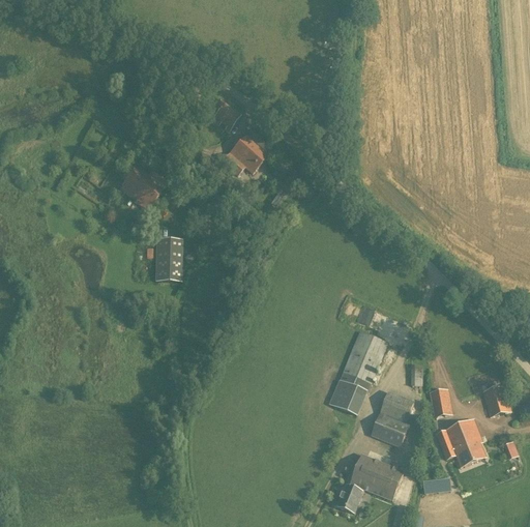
[(212,121),(228,132),(240,113),(225,103),(212,121)]
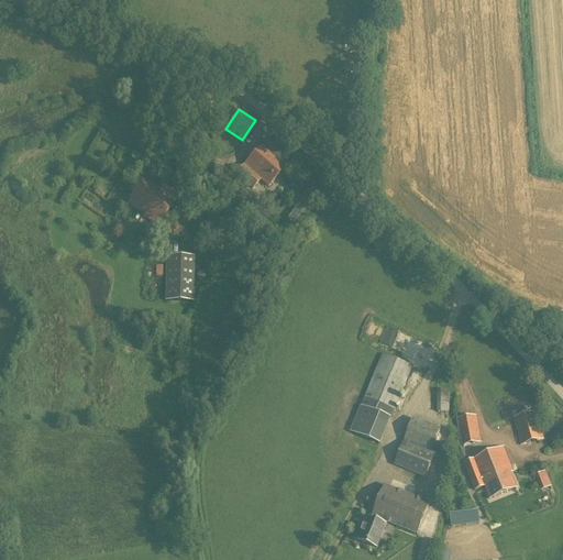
[(285,164),(261,143),(234,173),(252,187),(261,177),(268,184),(285,164)]
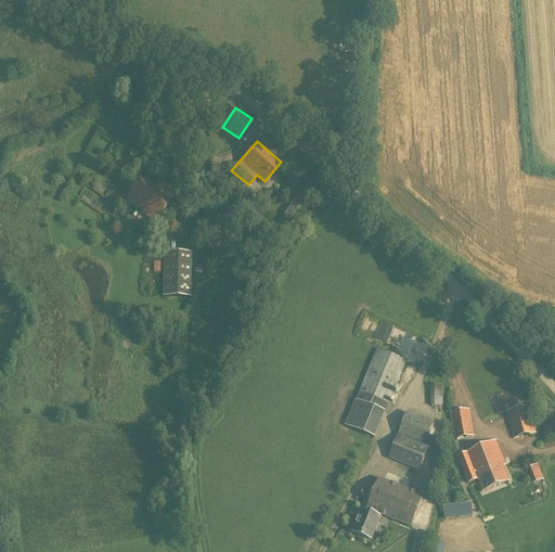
[(170,162),(180,171),(188,164),(178,154),(170,162)]
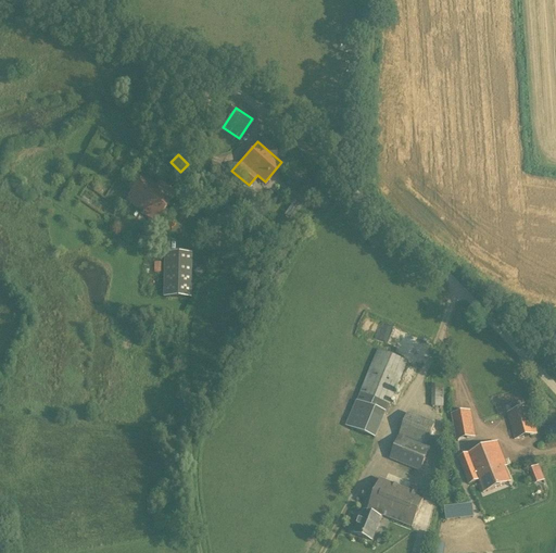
[(126,198),(142,209),(140,211),(155,221),(177,187),(161,176),(155,184),(141,174),(126,198)]
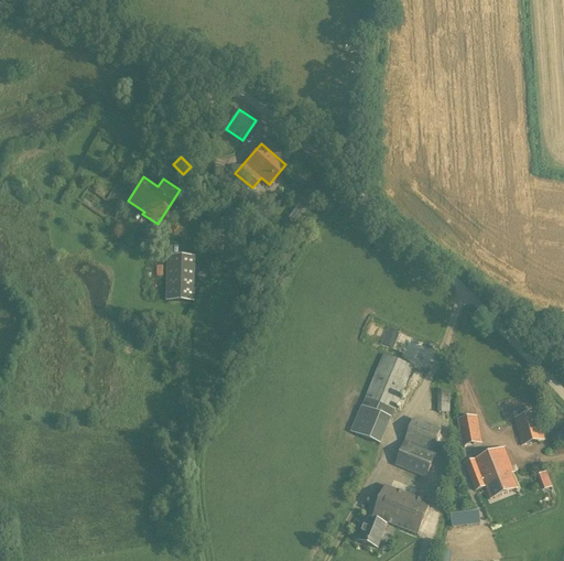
[(302,193),(312,201),(314,197),(317,200),(324,190),(323,189),(324,187),(312,179),(302,193)]
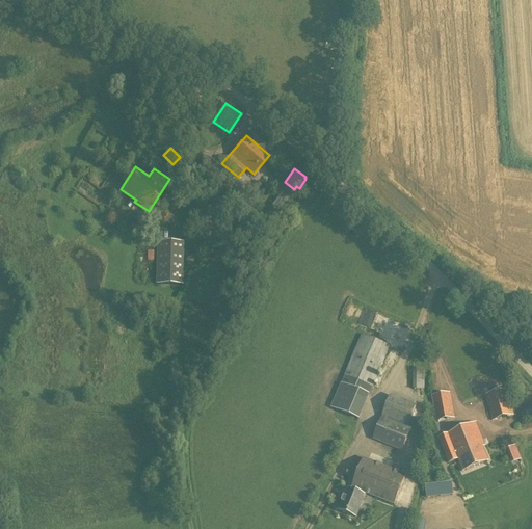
[(155,283),(183,283),(184,240),(156,239),(155,283)]
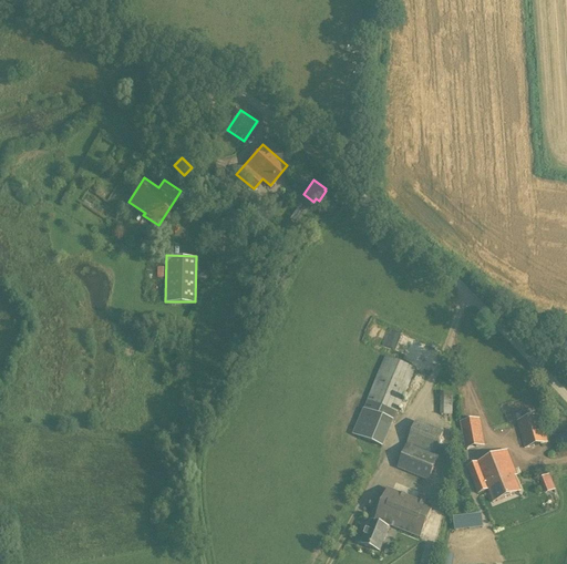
[(415,366),(384,355),(352,432),(382,444),(415,366)]
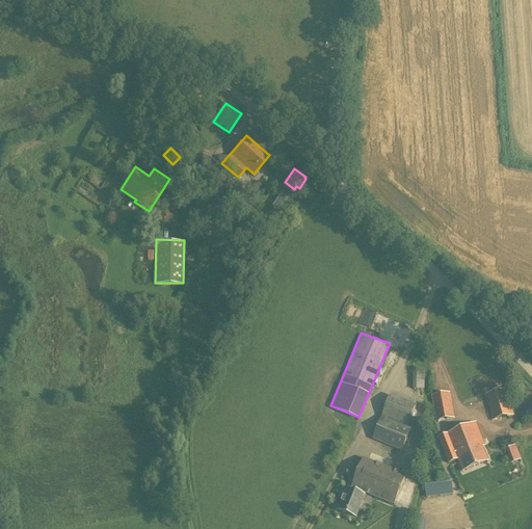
[(413,366),(413,387),(424,387),(424,365),(413,366)]
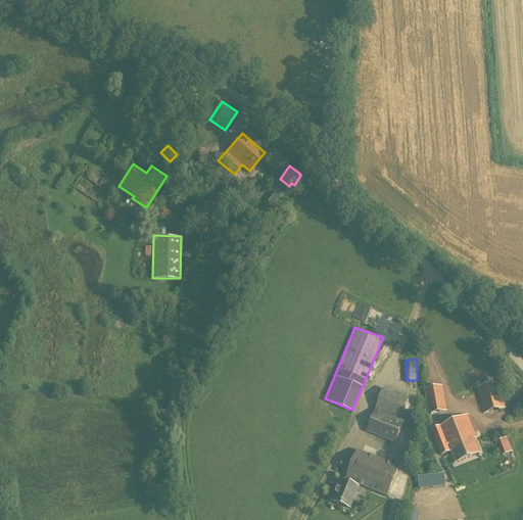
[(497,380),(477,385),(484,412),(505,406),(497,380)]
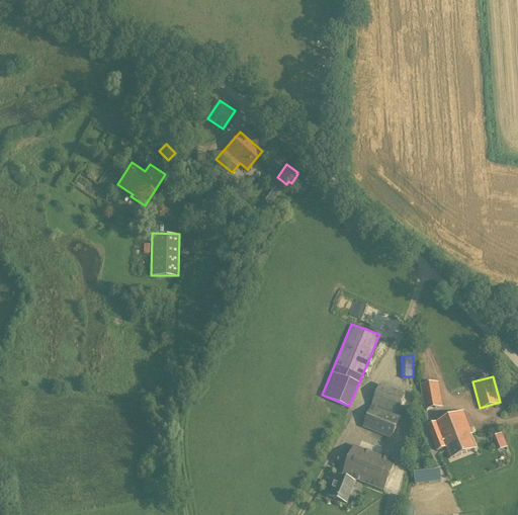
[(421,382),(425,408),(442,405),(437,379),(421,382)]
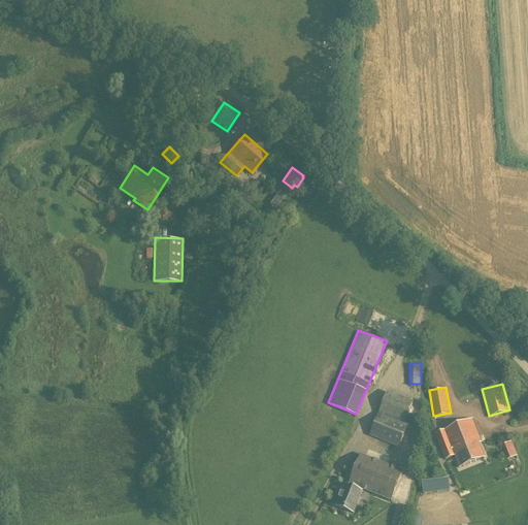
[(387,390),(369,434),(398,446),(408,422),(404,421),(414,399),(387,390)]
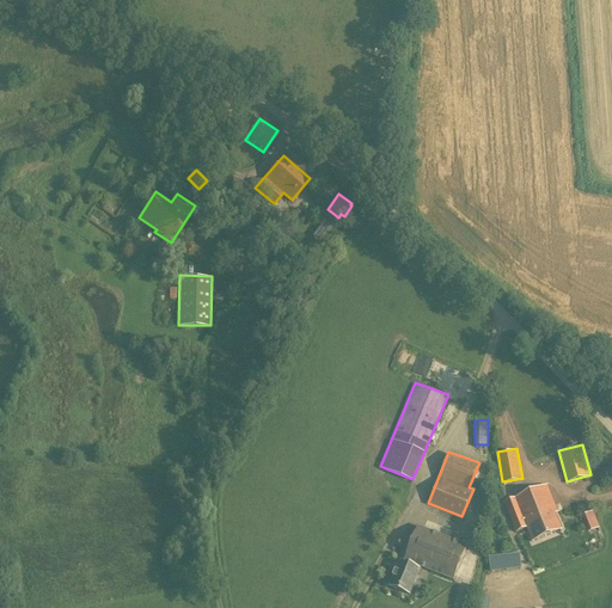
[(516,529),(526,526),(532,539),(562,527),(556,514),(558,513),(548,484),(505,501),(516,529)]
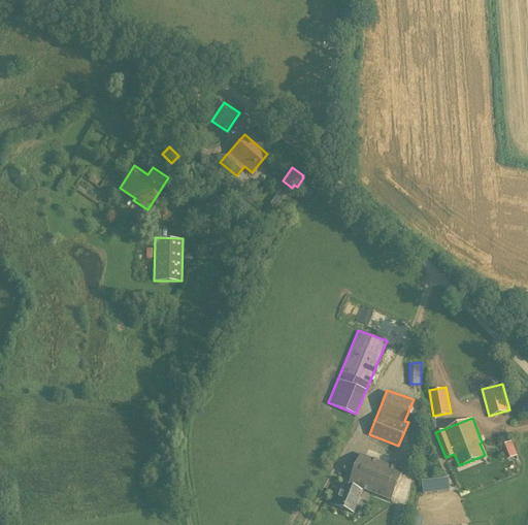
[(513,438),(502,443),(508,457),(519,452),(513,438)]
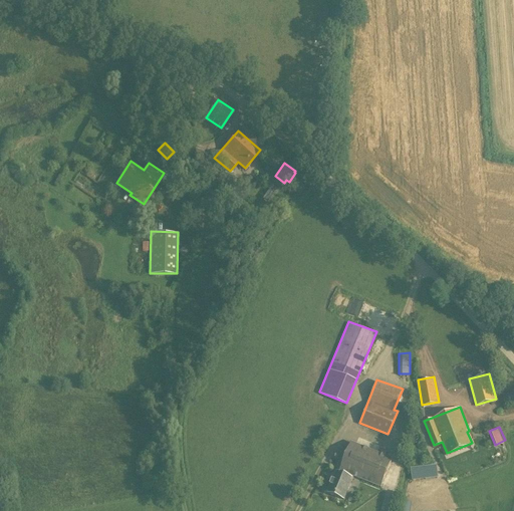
[(351,441),(338,470),(380,486),(393,456),(390,455),(378,452),(351,441)]
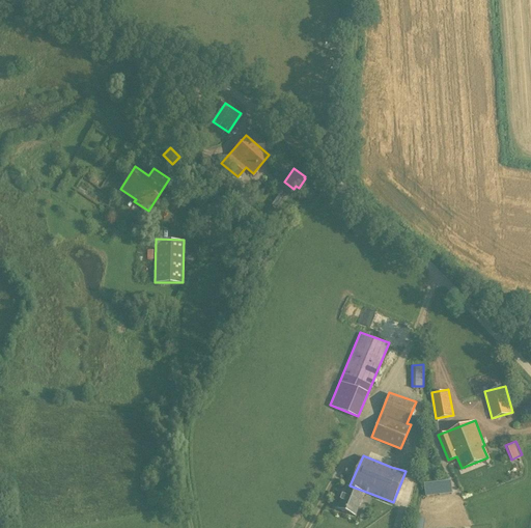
[(452,491),(450,478),(424,481),(426,494),(452,491)]
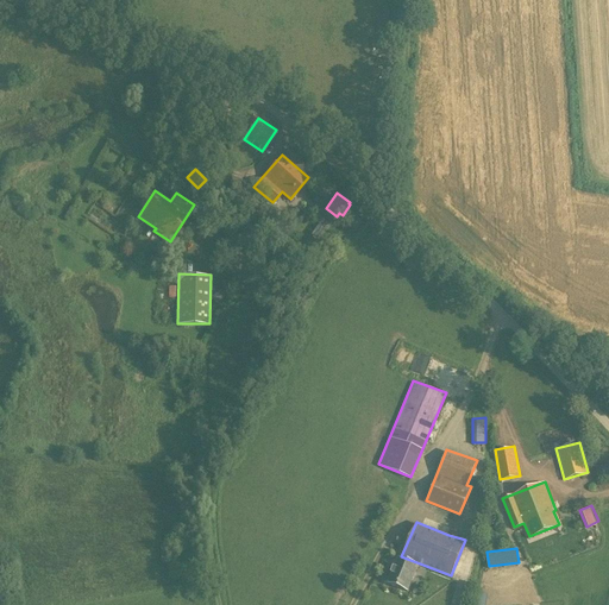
[(388,581),(407,588),(418,565),(397,556),(388,581)]
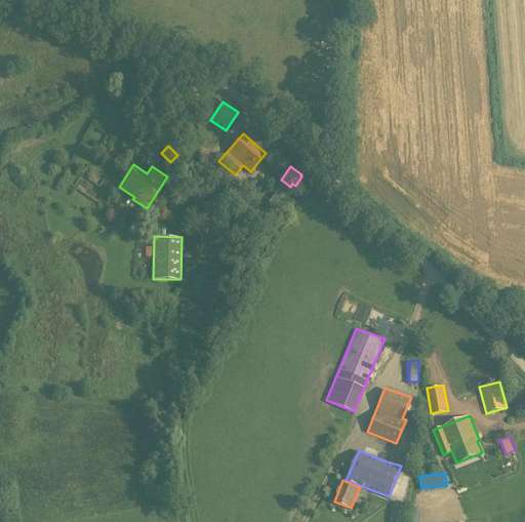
[(413,509),(411,521),(415,521),(419,521),(422,510),(413,509)]
